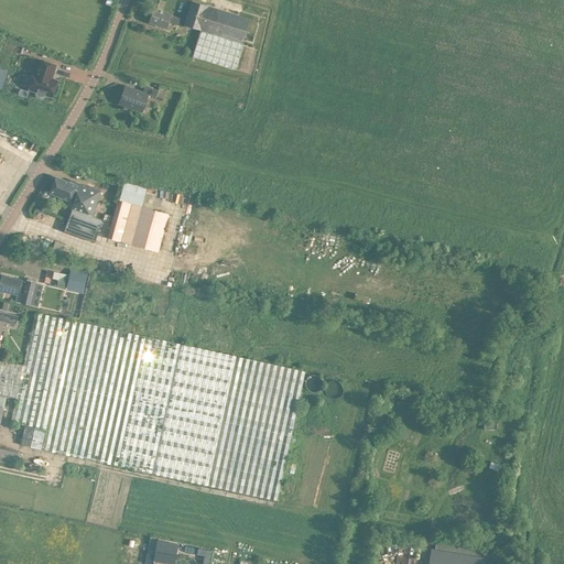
[(243,34),(249,18),(207,6),(199,30),(241,42),(243,34)]
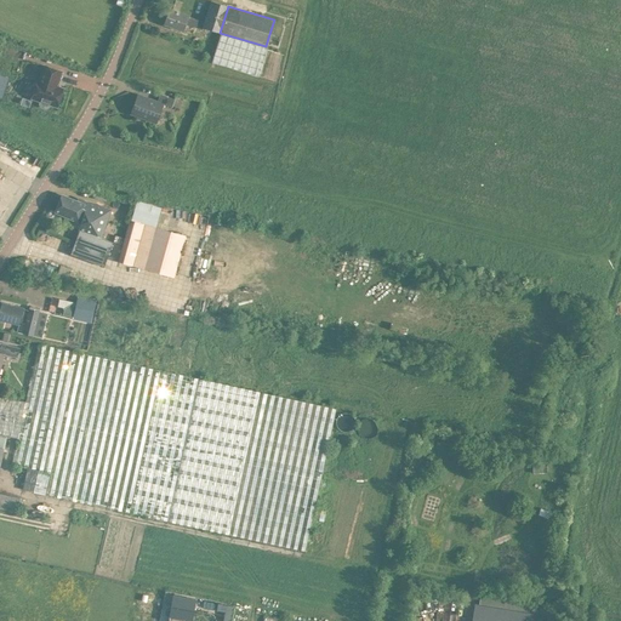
[(266,46),(220,33),(211,61),(257,75),(266,46)]
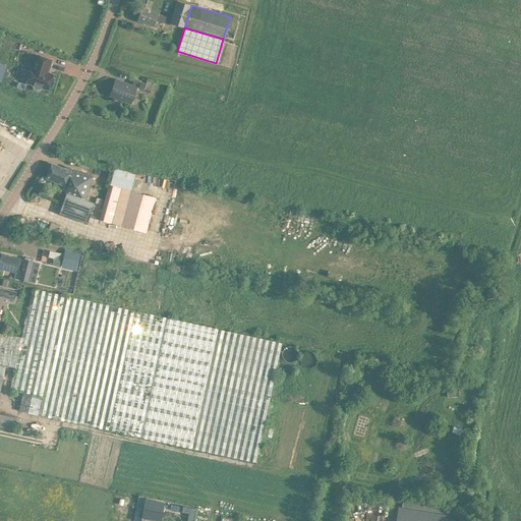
[(25,83),(33,85),(32,88),(33,90),(37,92),(39,91),(40,88),(46,90),(51,74),(46,72),(50,60),(36,55),(32,68),(30,67),(25,83)]
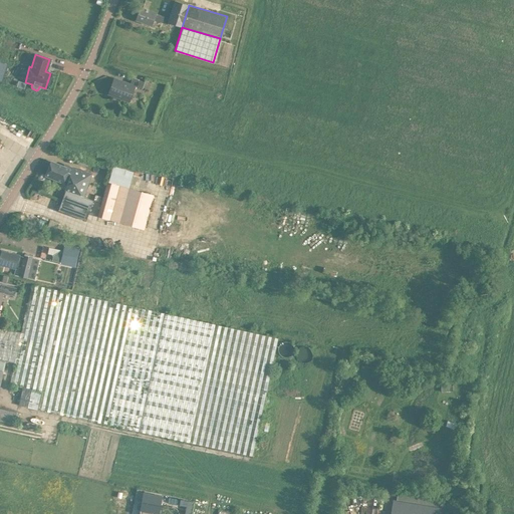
[(106,94),(127,102),(134,86),(141,89),(143,82),(131,78),(129,84),(112,78),(106,94)]
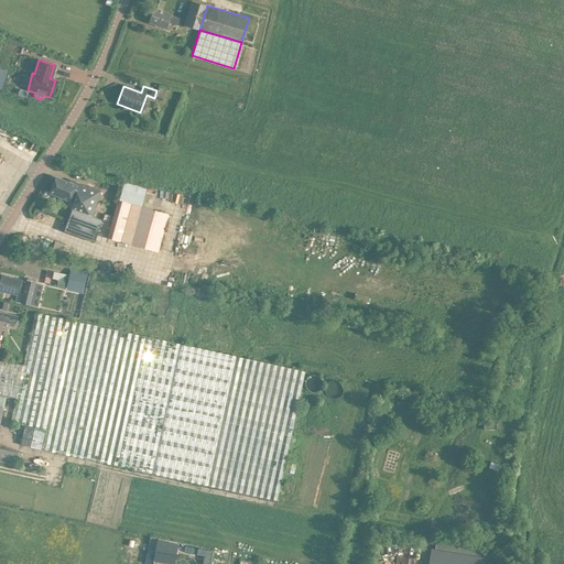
[(74,180),(72,183),(55,176),(50,190),(69,198),(68,199),(73,201),(69,209),(71,209),(63,230),(93,241),(101,219),(91,216),(100,190),(74,180)]
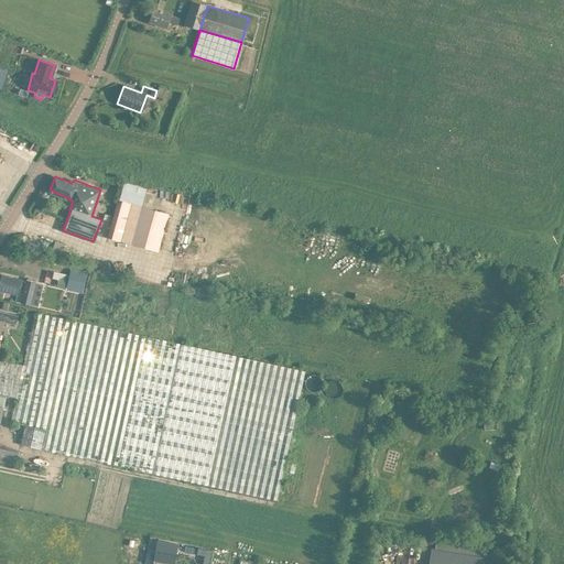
[(167,213),(117,199),(106,237),(156,251),(167,213)]
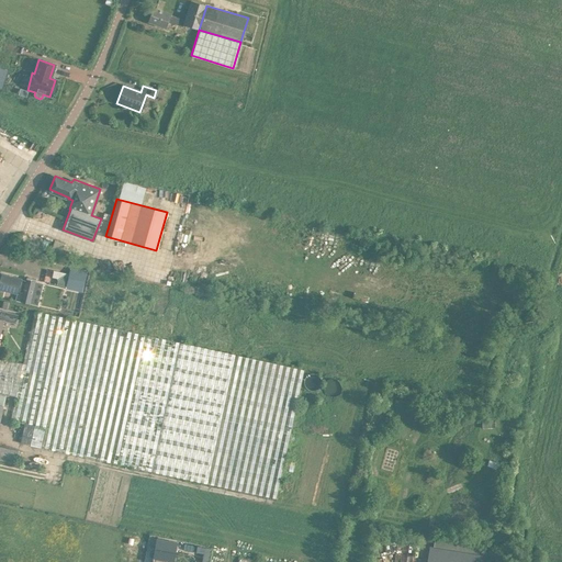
[(70,267),(65,288),(81,292),(86,271),(70,267)]
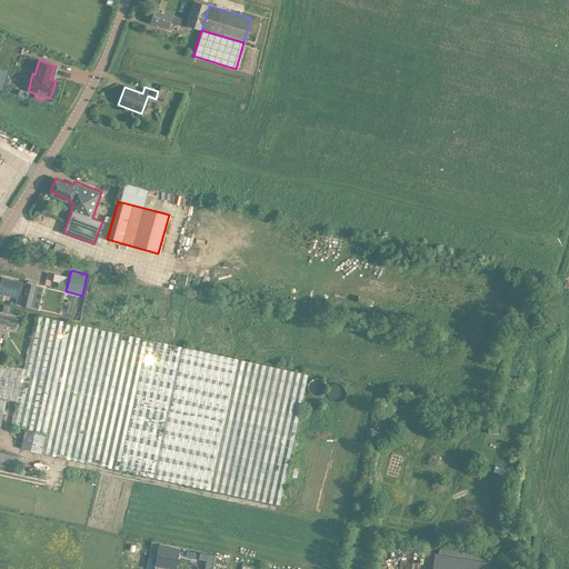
[(25,283),(20,282),(20,281),(1,277),(0,280),(0,292),(17,297),(18,295),(22,296),(20,305),(29,307),(37,308),(42,287),(26,282),(25,283)]
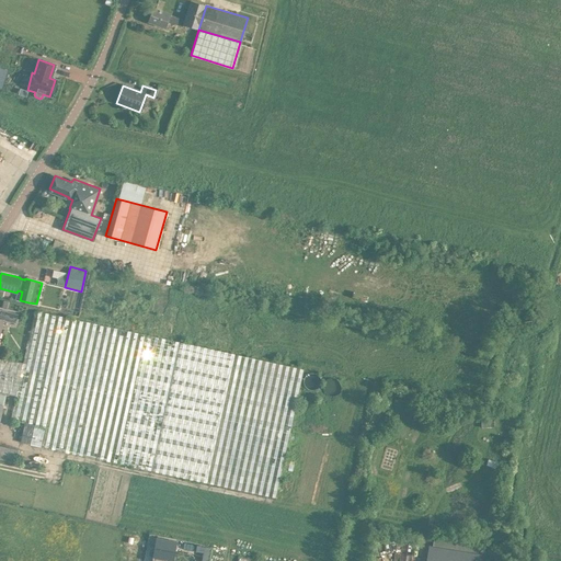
[(0,330),(2,320),(14,322),(16,313),(0,309),(0,330)]
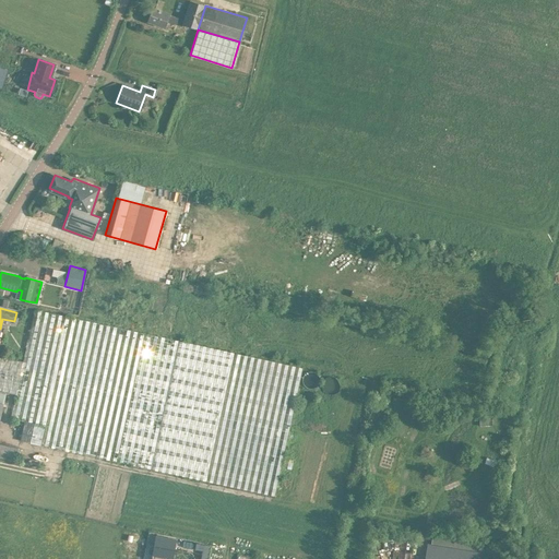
[(20,440),(273,495),(301,367),(35,309),(25,353),(10,418),(24,420),(20,440)]
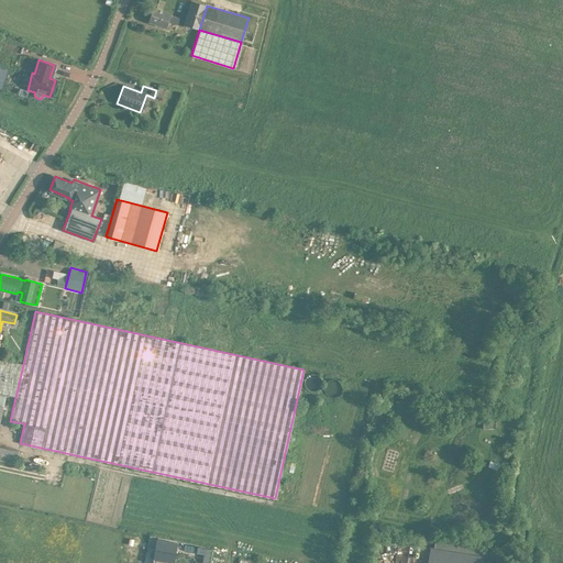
[(0,393),(4,394),(14,396),(22,363),(0,357),(0,393)]
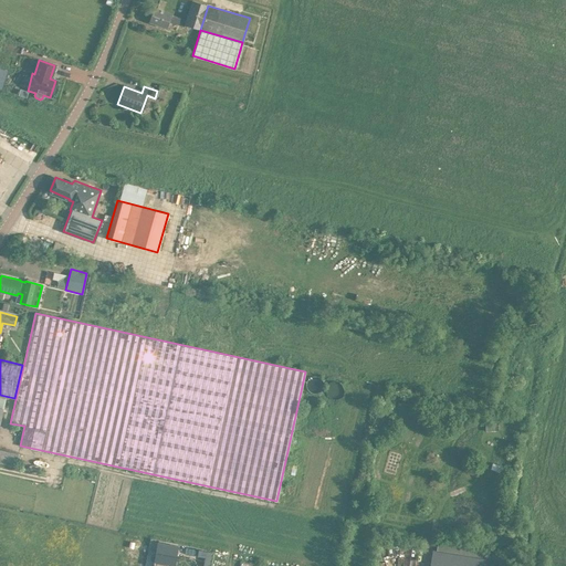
[(0,448),(0,462),(14,465),(17,459),(18,453),(18,452),(0,448)]
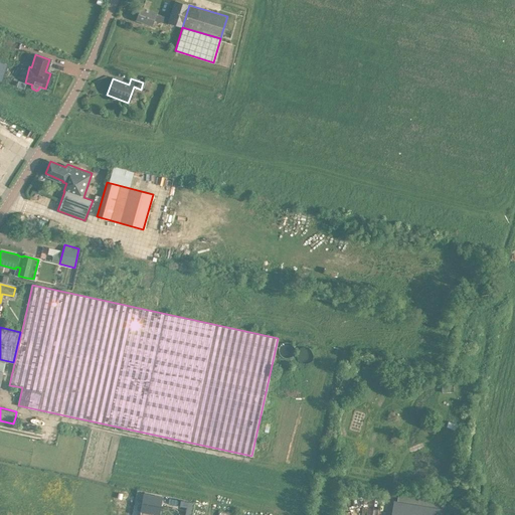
[(151,514),(152,513),(157,514),(161,497),(161,496),(143,492),(141,505),(138,514),(151,514)]
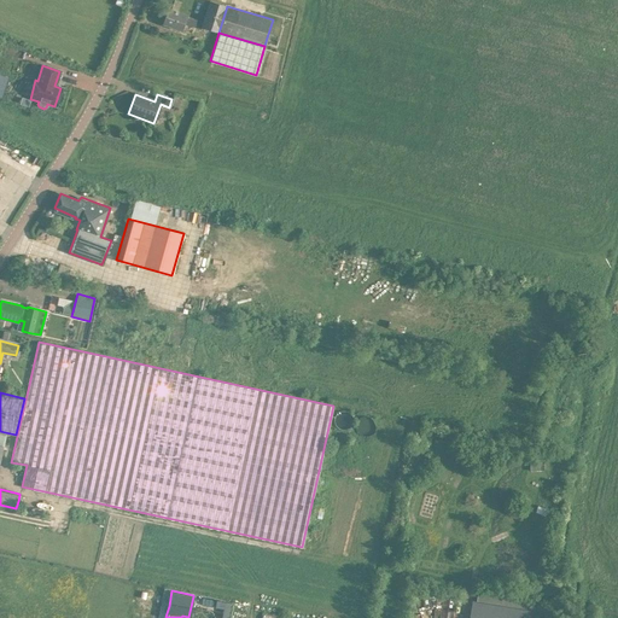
[(532,617),(536,602),(477,592),(476,600),(471,600),(467,617),(532,617)]
